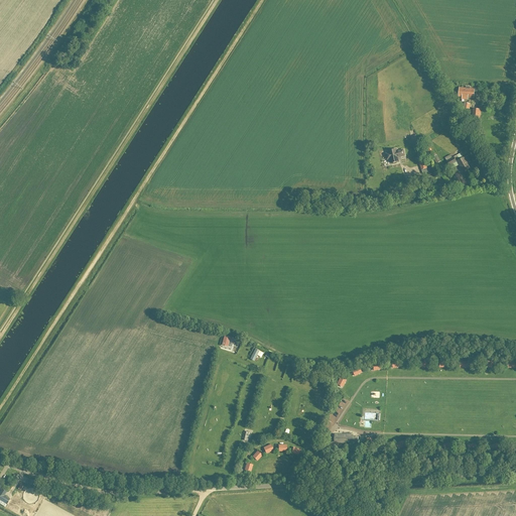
[(473,99),(474,90),(470,89),(470,88),(466,87),(466,89),(459,88),(458,97),(462,98),(462,100),(468,100),(468,98),(473,99)]
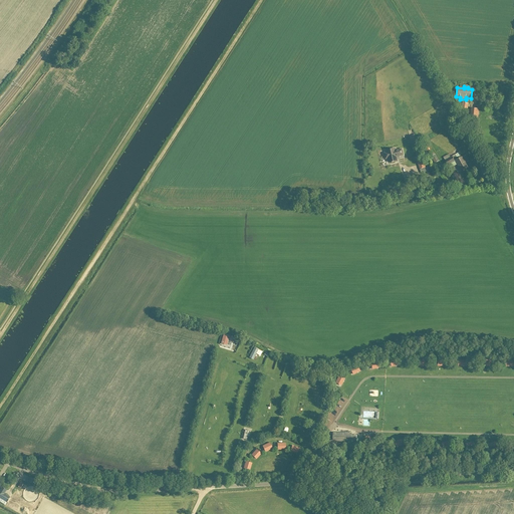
[(403,156),(402,150),(395,152),(395,150),(387,151),(387,153),(384,154),(384,155),(386,159),(386,160),(388,159),(389,163),(392,163),(392,164),(393,164),(395,164),(395,163),(395,162),(397,161),(397,158),(403,156)]
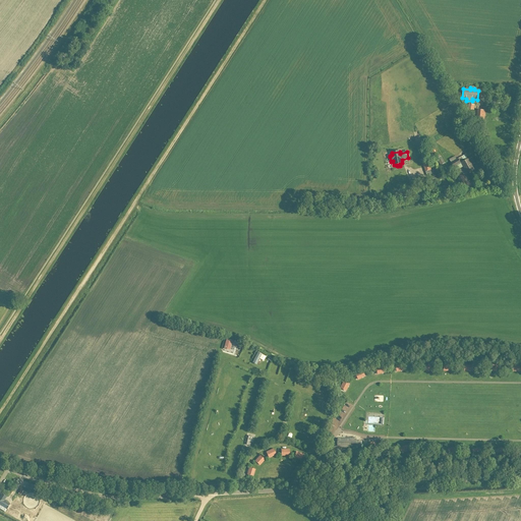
[(463,162),(461,157),(458,159),(456,160),(454,157),(449,160),(454,168),(460,164),(460,163),(463,162)]
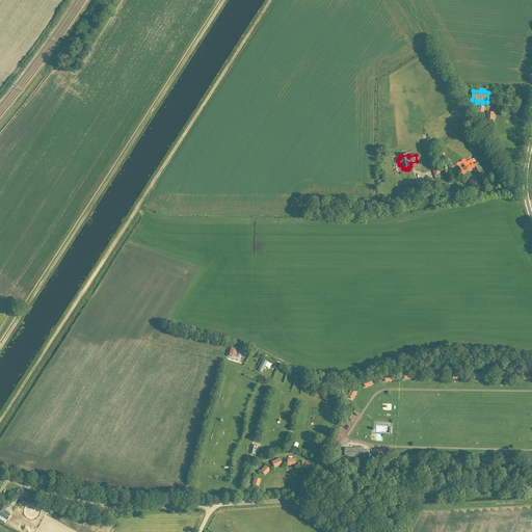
[(477,177),(483,174),(481,169),(485,166),(481,161),(478,163),(472,166),(477,177)]
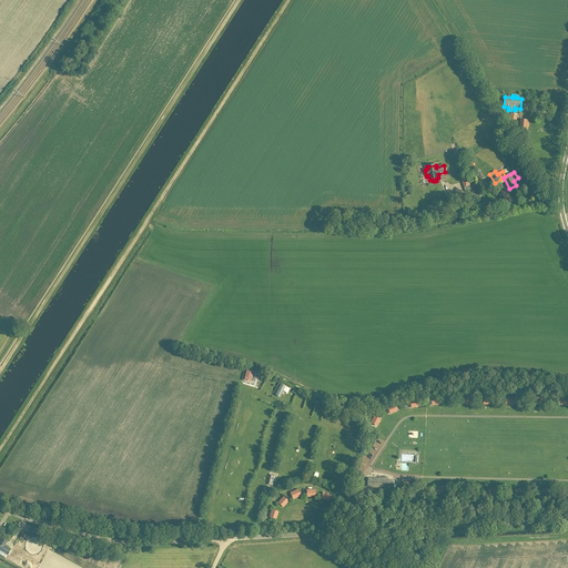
[(459,175),(464,188),(470,185),(466,173),(459,175)]
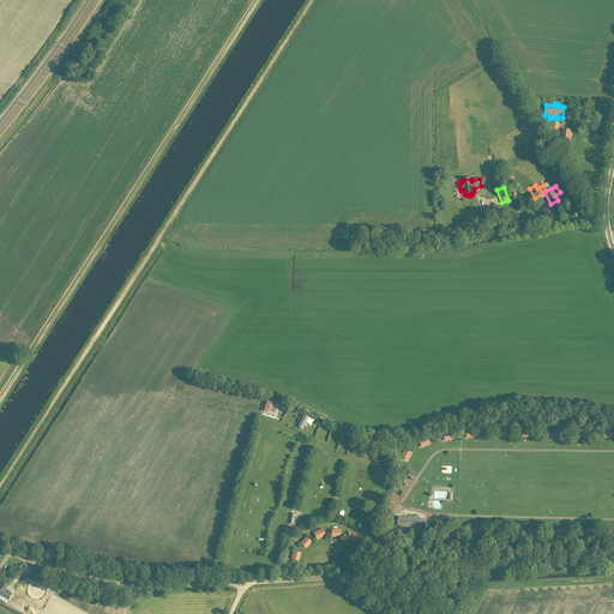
[(304,431),(307,423),(312,426),(315,421),(305,416),(299,428),(304,431)]
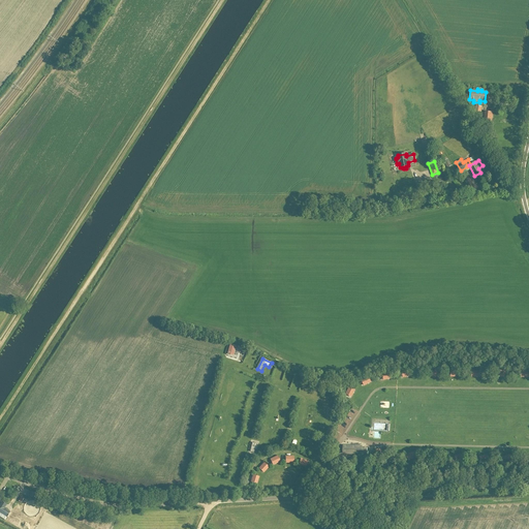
[(362,380),(365,385),(371,382),(368,377),(362,380)]
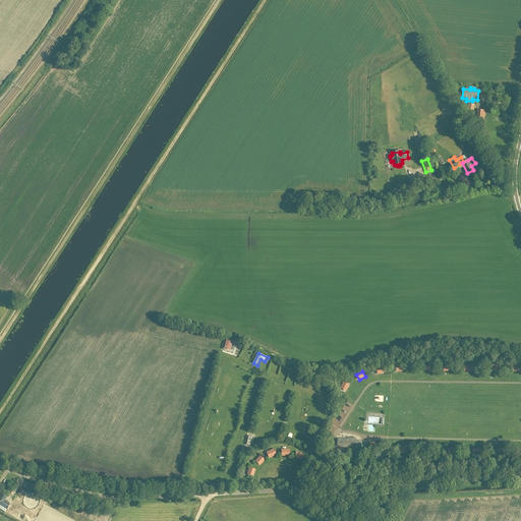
[(349,385),(348,384),(344,382),(341,388),(346,391),(349,385)]
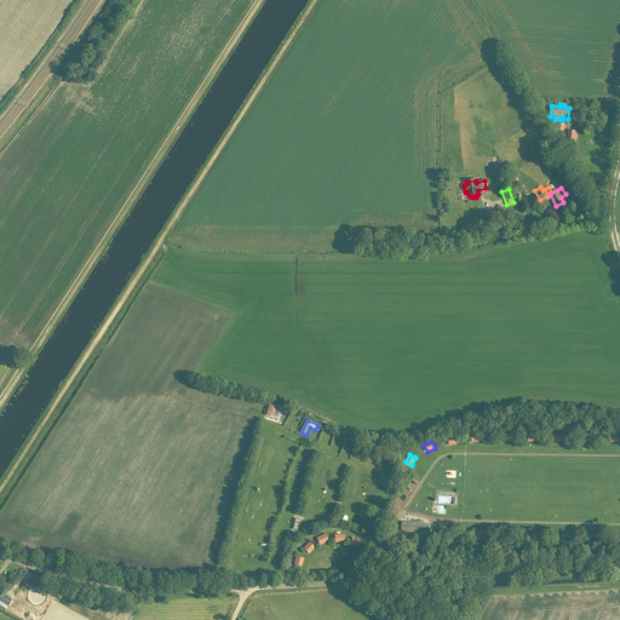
[(417,532),(424,532),(424,523),(401,522),(401,532),(397,532),(397,537),(397,539),(408,539),(408,537),(415,537),(417,532)]
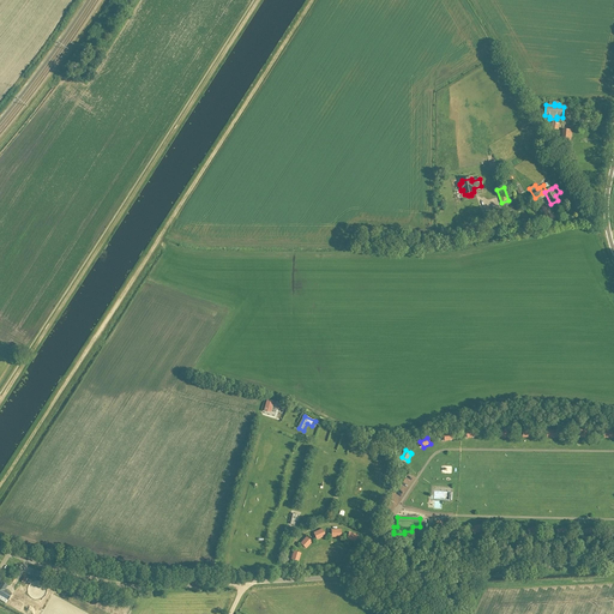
[(325,536),(323,530),(314,534),(318,540),(325,536)]
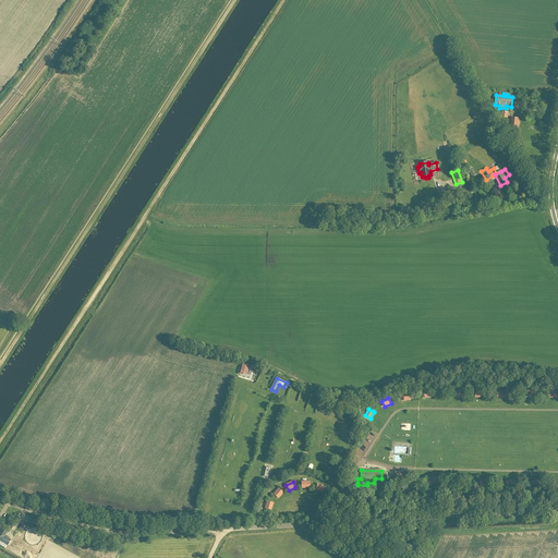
[(323,494),(326,487),(318,485),(316,490),(323,494)]
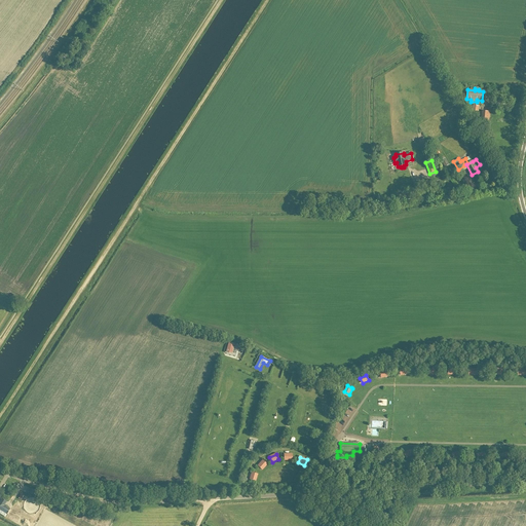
[(266,464),(263,461),(258,466),(262,470),(266,464)]
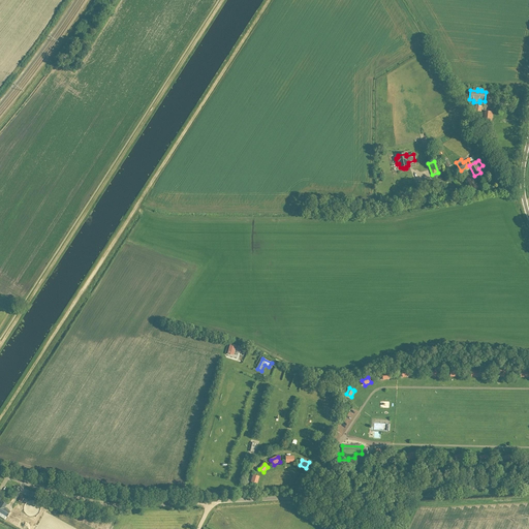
[(21,500),(11,494),(5,504),(14,510),(21,500)]
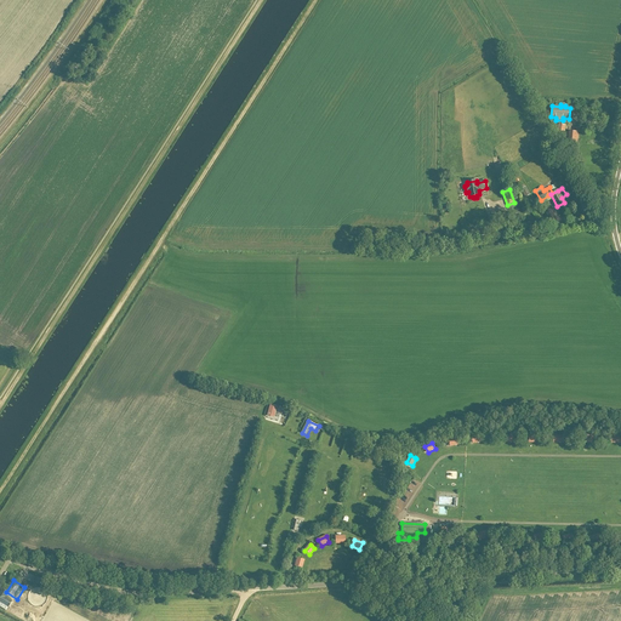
[(15,603),(4,597),(0,602),(7,605),(12,609),(15,603)]
